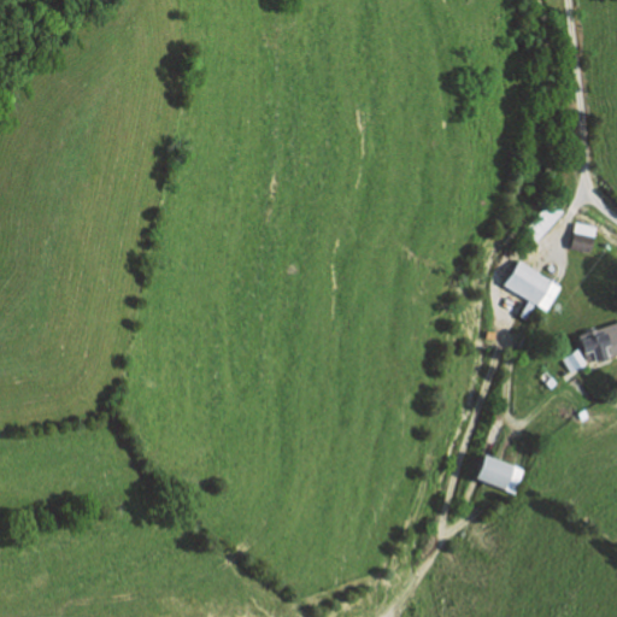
[(535,245),(563,210),(551,200),(523,235),(535,245)]
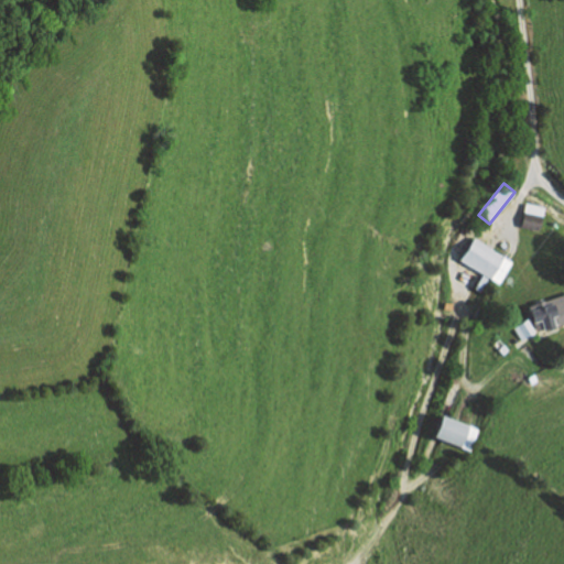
[(548,207),(529,202),(522,226),(541,231),(548,207)]
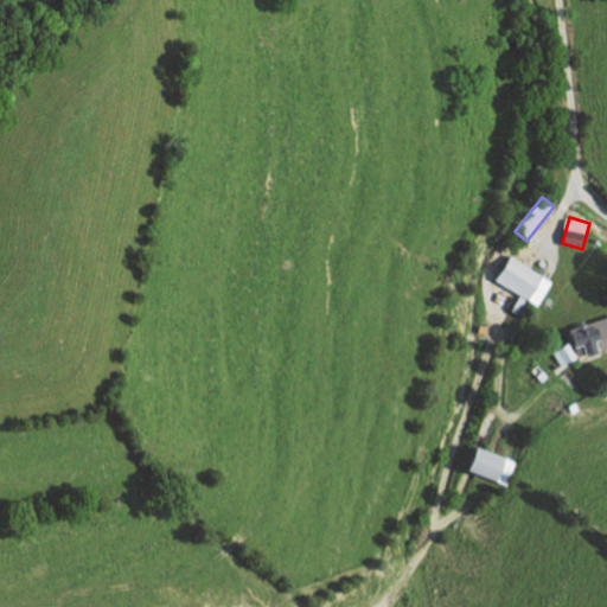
[(553,281),(537,306),(526,300),(518,314),(510,310),(519,294),(494,279),(509,255),(553,281)]
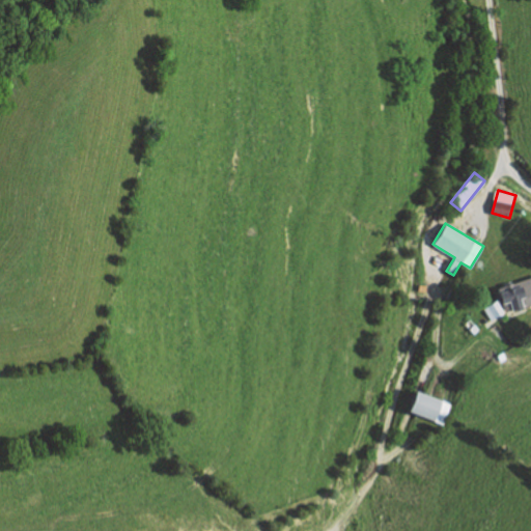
[(530,292),(530,305),(505,313),(499,292),(521,285),(524,296),(530,292)]
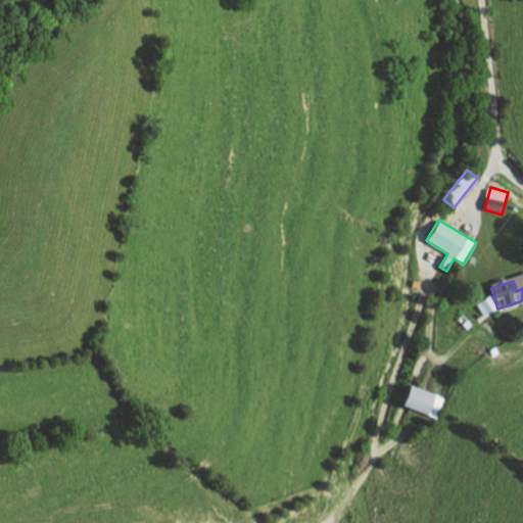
[(476,304),(484,316),(495,308),(487,296),(476,304)]
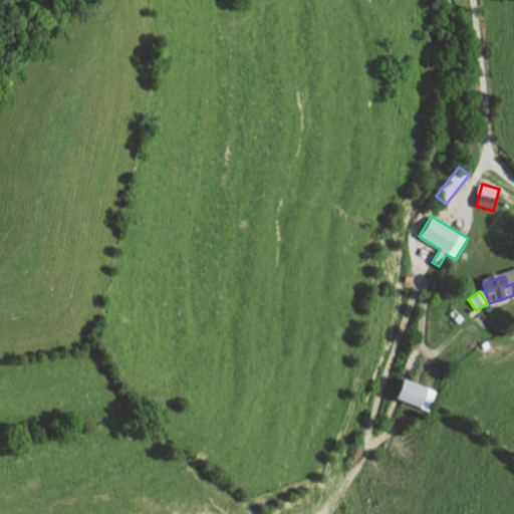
[(404,379),(397,400),(429,412),(437,393),(404,379)]
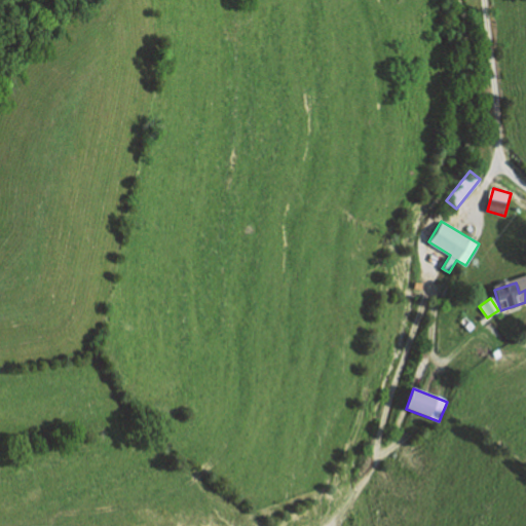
All buildings are outlined.
